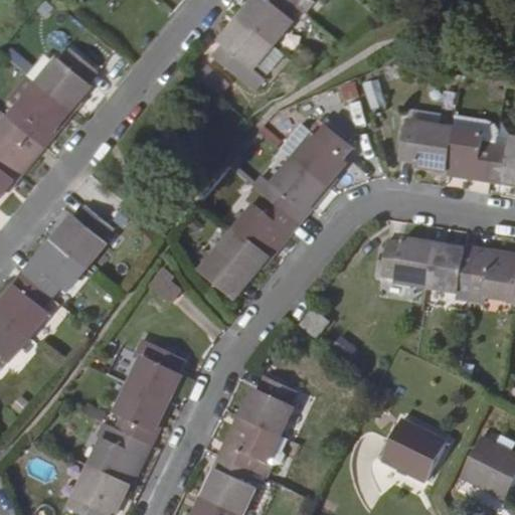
[(254,0),(239,18),(273,45),(293,21),(287,17),(295,6),(288,0),(254,0)]
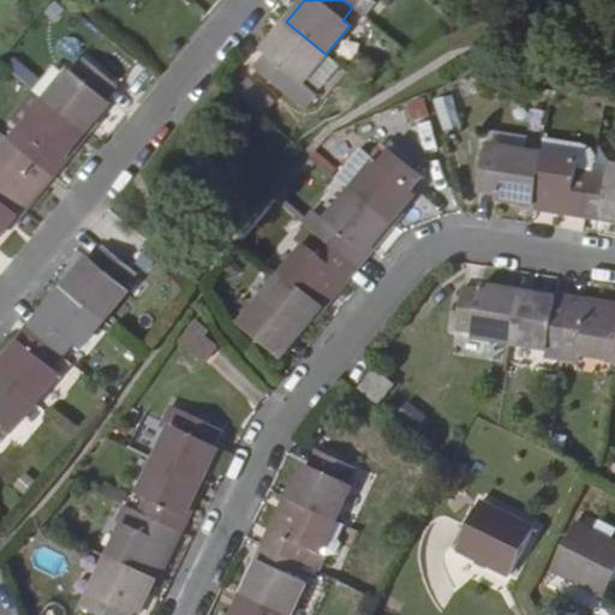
[(344,0),(352,7),(359,13),(370,0),(344,0)]
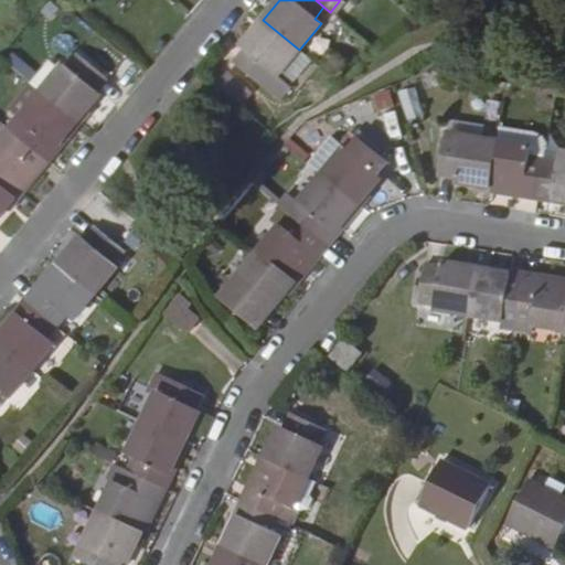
[(340,0),(330,12),(336,16),(345,4),(340,0)]
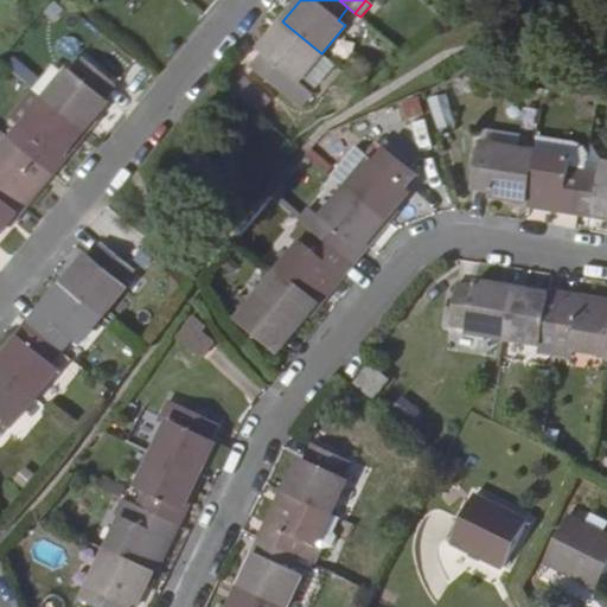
[(321,53),(282,21),(259,50),(262,53),(250,68),(291,101),(305,85),(299,81),(321,53)]
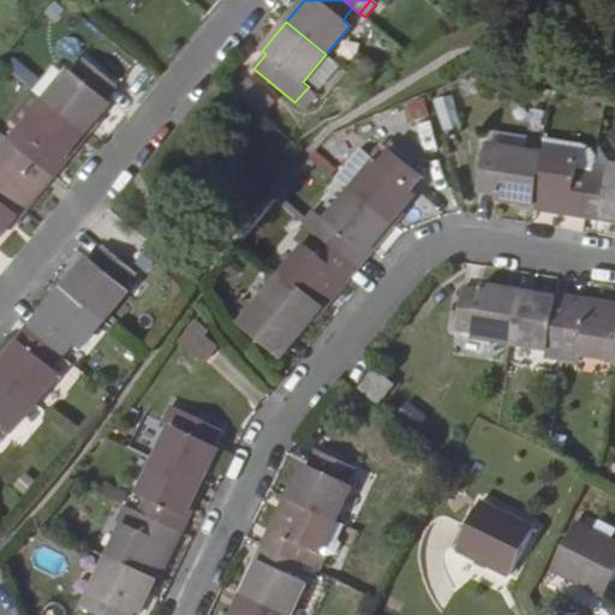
[(338,64),(326,54),(303,82),(309,87),(315,91),(338,64)]
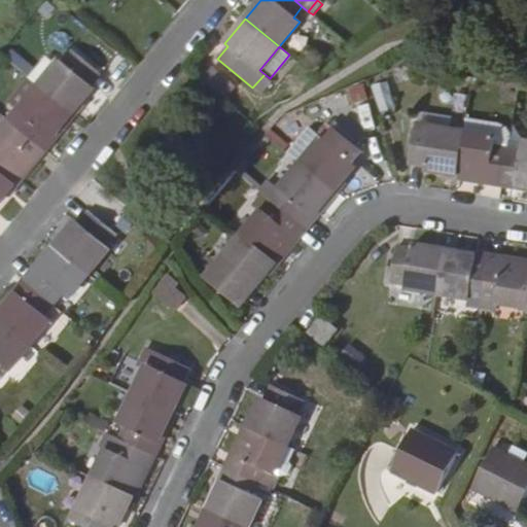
[(59,60),(37,84),(71,112),(93,86),(89,82),(97,72),(71,50),(62,62),(59,60)]
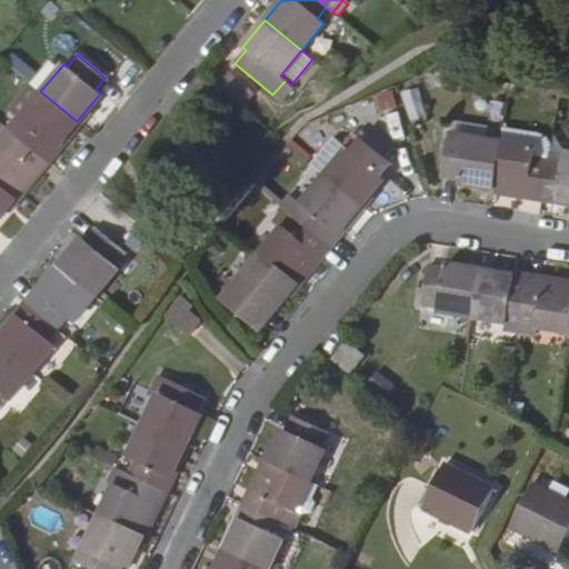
[(63,65),(51,56),(29,82),(40,91),(63,65)]
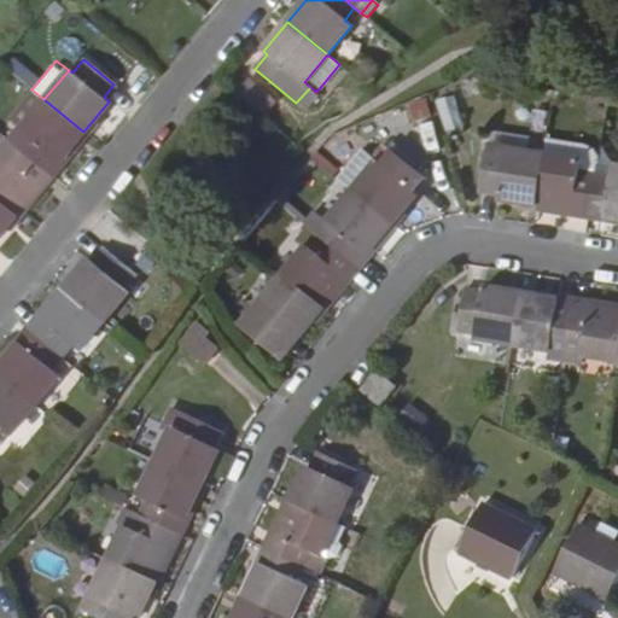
[(58,162),(83,132),(44,99),(19,129),(27,136),(17,147),(53,176),(63,165),(58,162)]
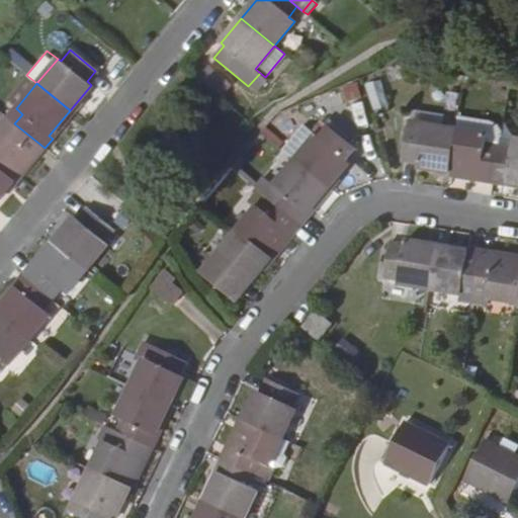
[(387,107),(380,83),(366,86),(372,111),(387,107)]
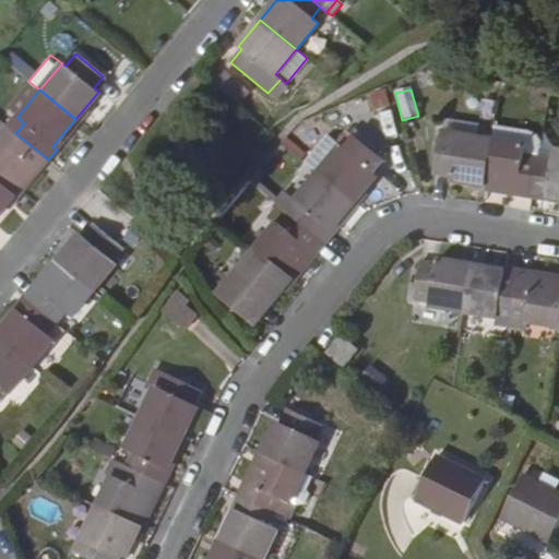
[(24,123),(18,117),(9,127),(15,133),(24,123)]
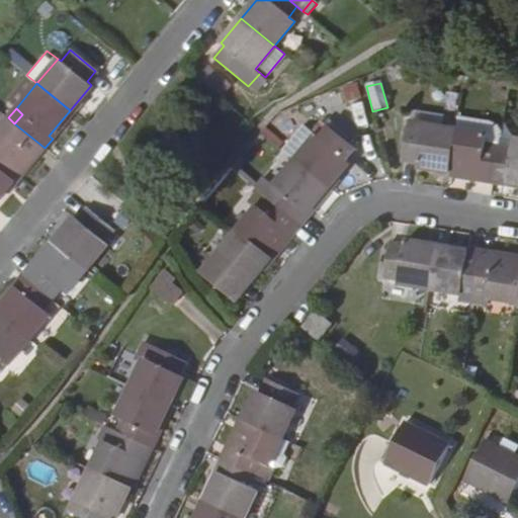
[(45,148),(14,123),(8,117),(0,111),(0,170),(12,181),(32,156),(35,158),(45,148)]
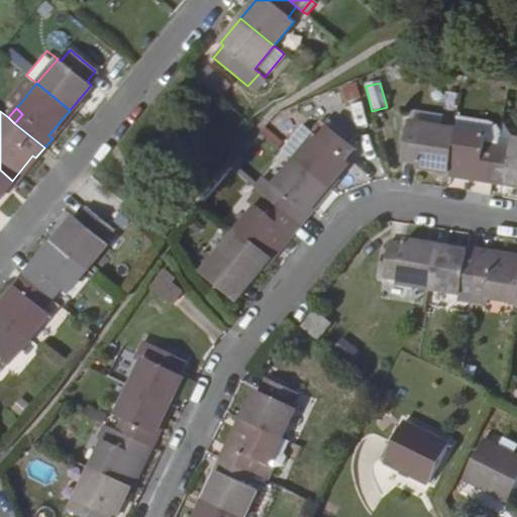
[(442,116),(410,111),(407,128),(422,131),(423,125),(440,128),(442,116)]
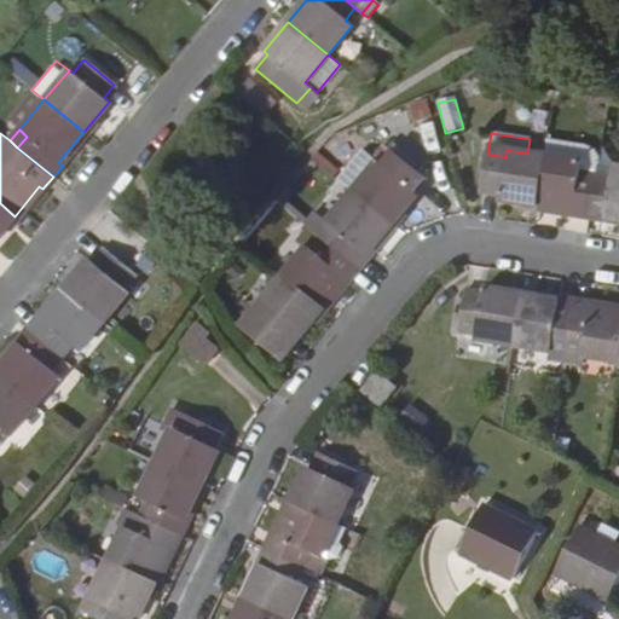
[(545,157),(543,156),(534,207),(571,212),(570,217),(588,220),(596,166),(583,163),(585,146),(548,142),(545,157)]
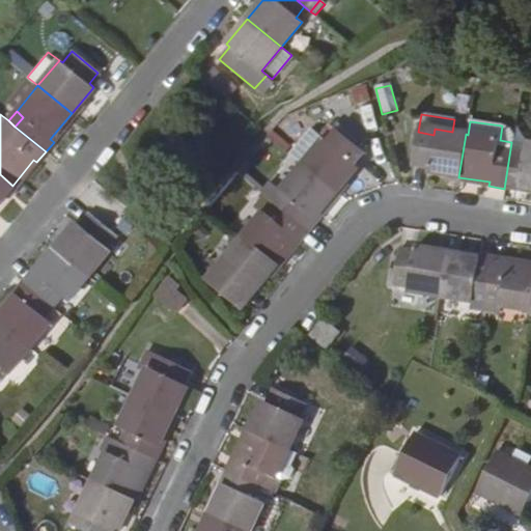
[(302,164),(336,192),(357,166),(355,163),(364,150),(337,129),(328,141),(324,138),(302,164)]
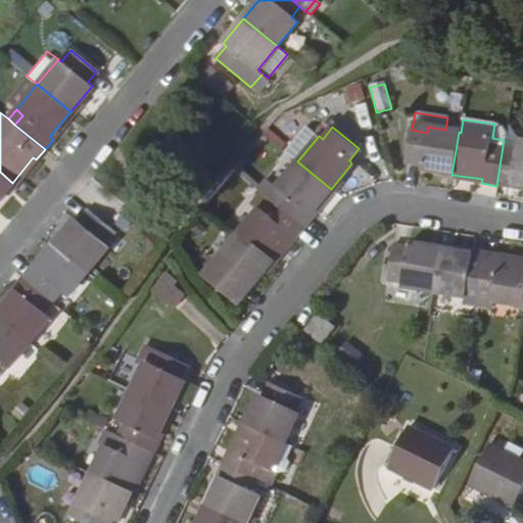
[(452,175),(459,132),(445,130),(428,127),(427,133),(412,130),(407,162),(421,164),(420,170),(452,175)]
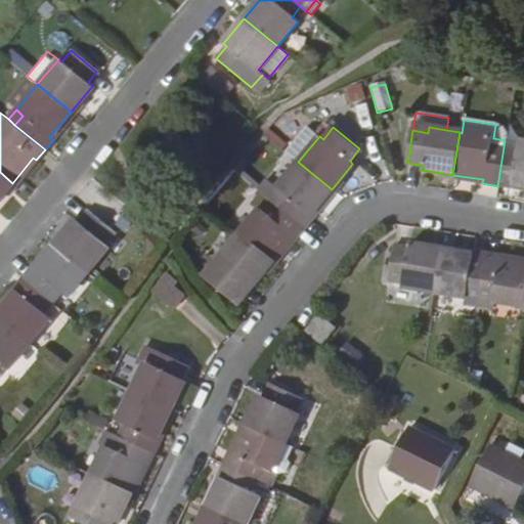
[(523,185),(523,143),(505,140),(497,186),(513,188),(514,184),(523,185)]
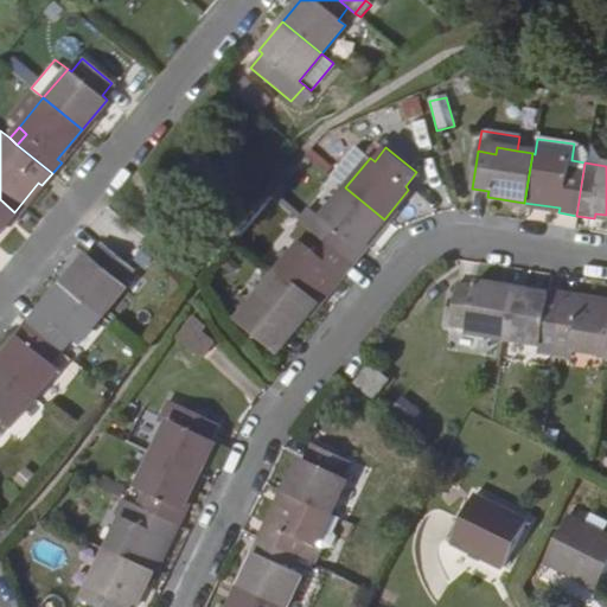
[(305,223),(353,263),(365,250),(362,248),(384,219),(345,187),(323,217),(310,206),(299,218),(305,223)]
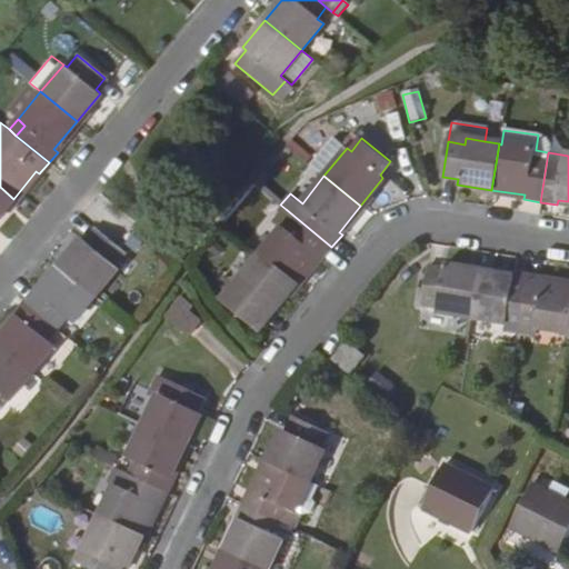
[(0,213),(13,199),(0,187),(0,213)]
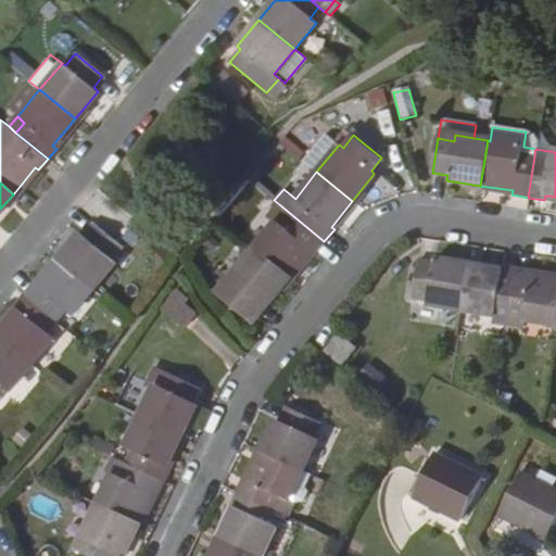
[(255,248),(290,277),(311,251),(314,253),(324,241),(279,204),(268,217),(275,223),(255,248)]
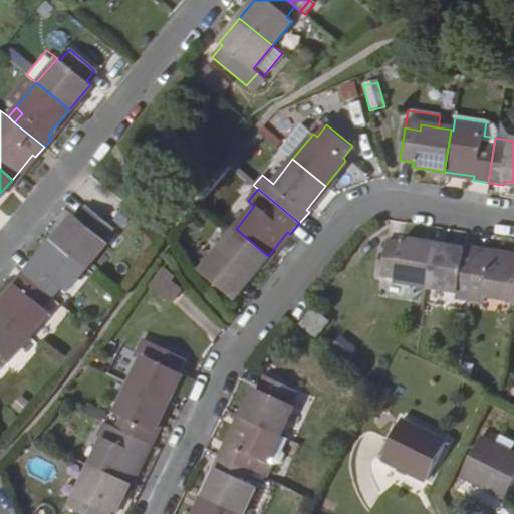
[(71,217),(51,241),(83,267),(103,243),(100,241),(110,229),(84,208),(74,219),(71,217)]
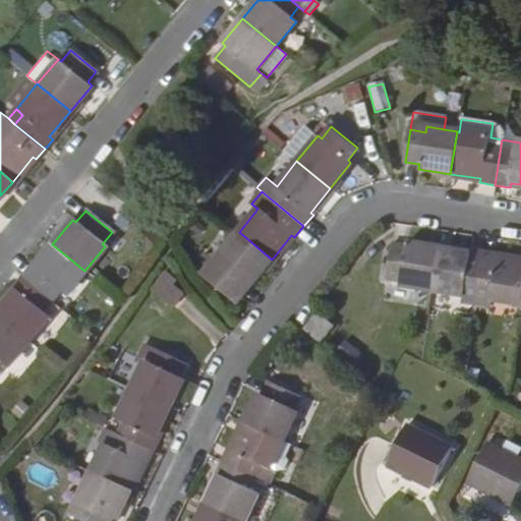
[(272,259),(239,232),(206,274),(237,301),(272,259)]
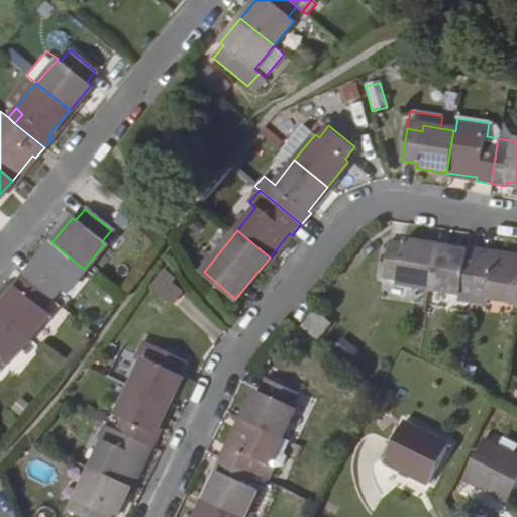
[(397,284),(426,289),(433,246),(403,241),(402,245),(388,243),(383,278),(397,280),(397,284)]
